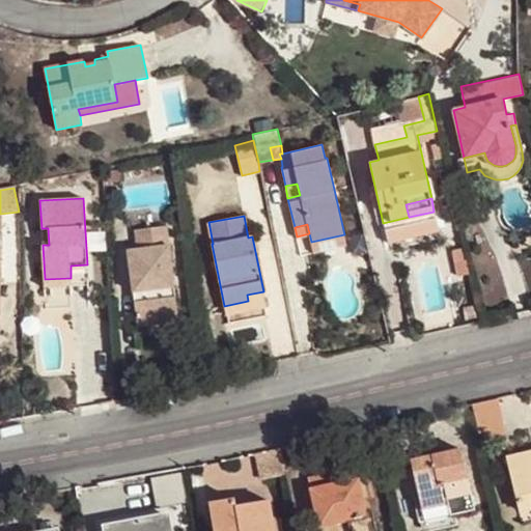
[(166,225),(135,230),(137,249),(128,250),(131,278),(142,276),(144,289),(133,290),(137,318),(178,313),(166,225)]
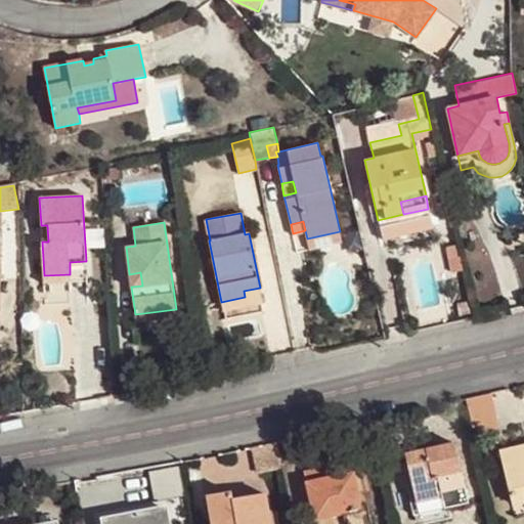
[(340,231),(307,238),(309,249),(342,241),(340,231)]
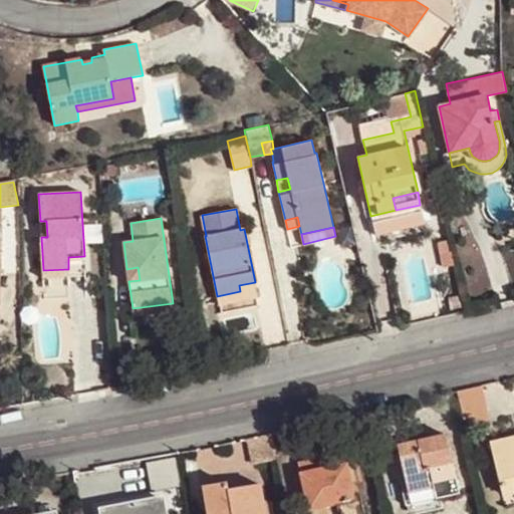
[(454,264),(448,240),(439,242),(444,267),(454,264)]
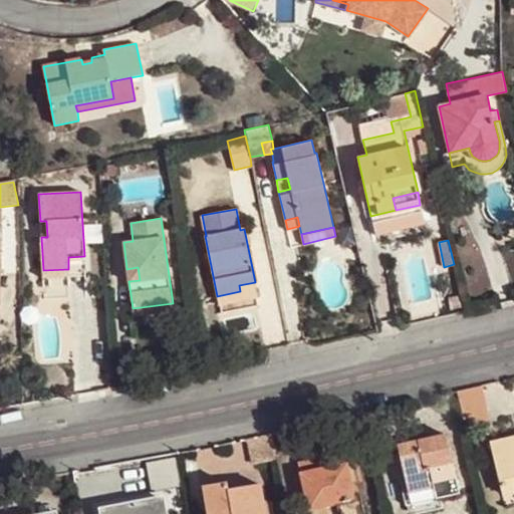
[(85,275),(84,256),(68,257),(68,269),(69,276),(85,275)]
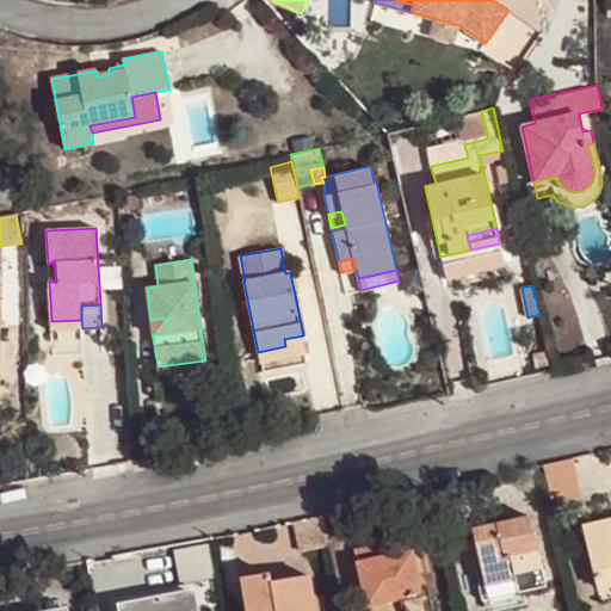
[(164,318),(150,320),(153,334),(166,333),(164,318)]
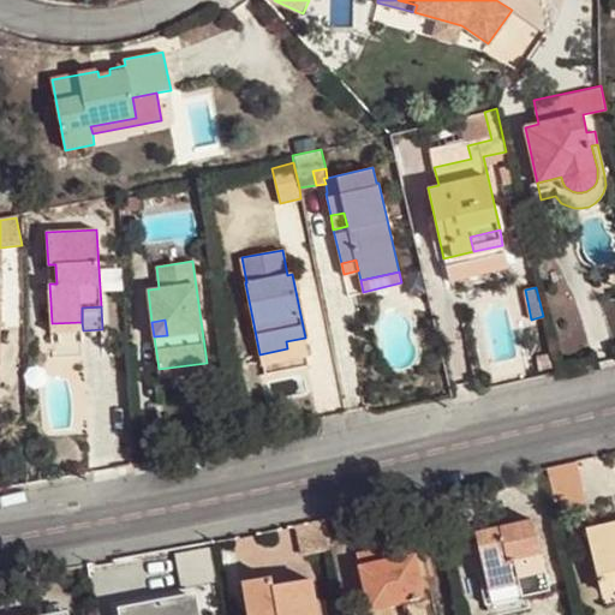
[(82,322),(52,323),(52,333),(83,330),(82,322)]
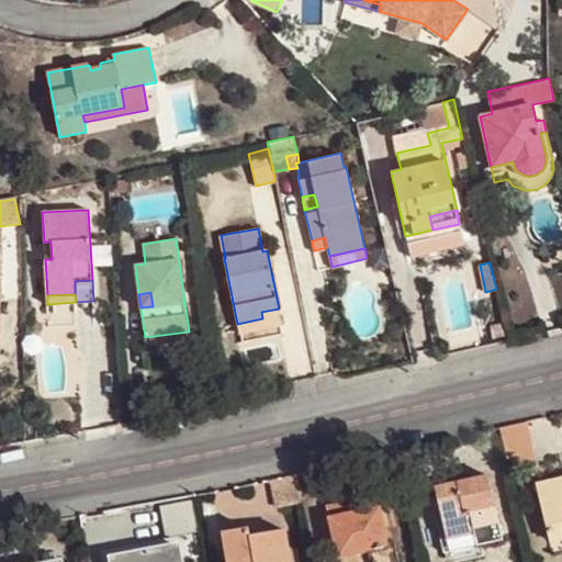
[(262,318),(237,324),(238,332),(281,324),(279,308),(261,312),(262,318)]
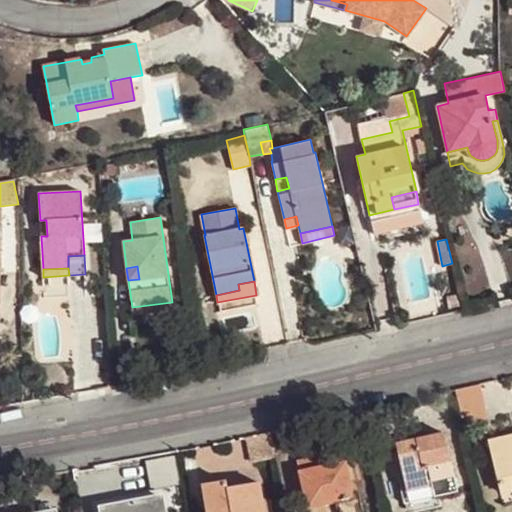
[(461,305),(459,295),(446,298),(448,308),(461,305)]
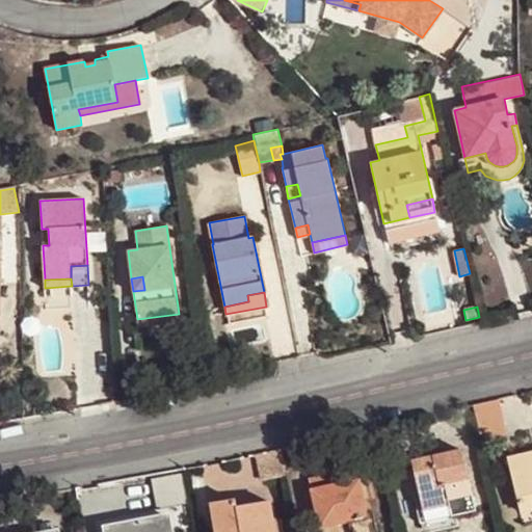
[(180,320),(179,314),(137,319),(138,326),(180,320)]
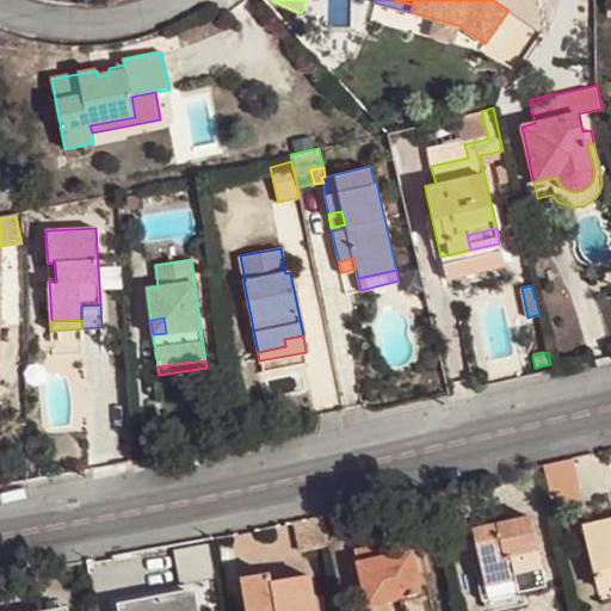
[(573,457),(543,464),(551,504),(582,497),(573,457)]
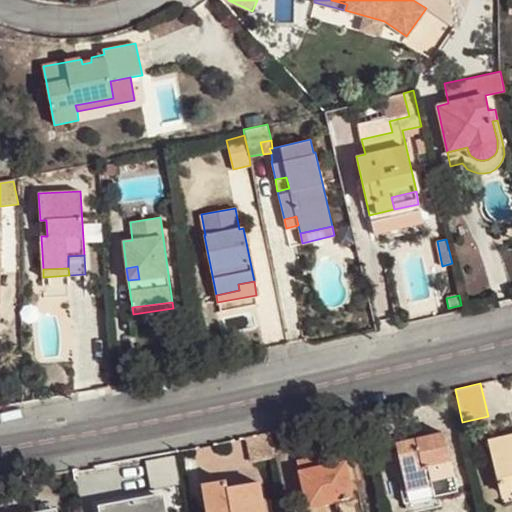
[(458,490),(444,432),(396,443),(408,497),(433,491),(434,496),(458,490)]
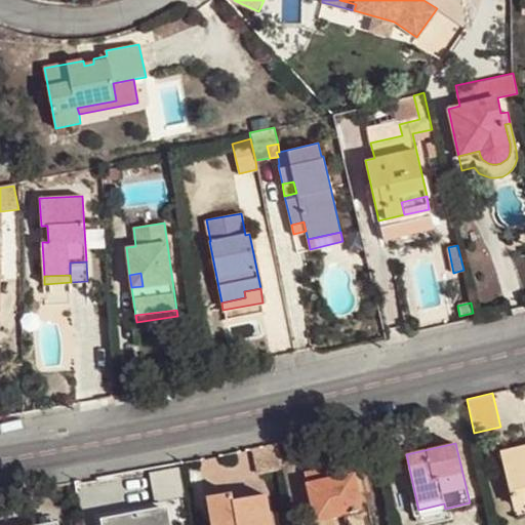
[(524,445),(499,451),(513,505),(524,500),(524,445)]
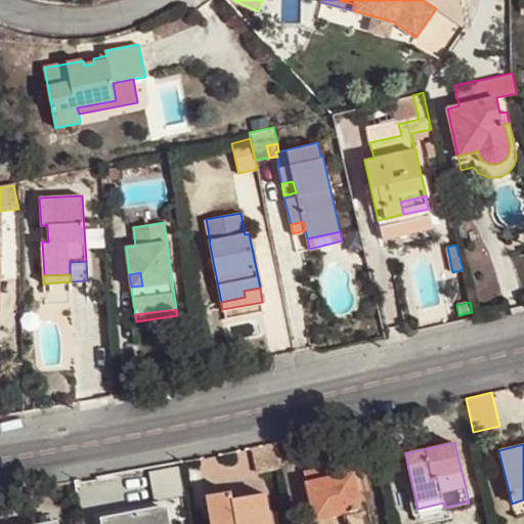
[(304,481),(313,522),(315,522),(315,523),(370,523),(366,504),(362,505),(356,474),(360,473),(357,459),(332,465),(334,475),(323,477),(320,465),(304,469),(306,481),(304,481)]
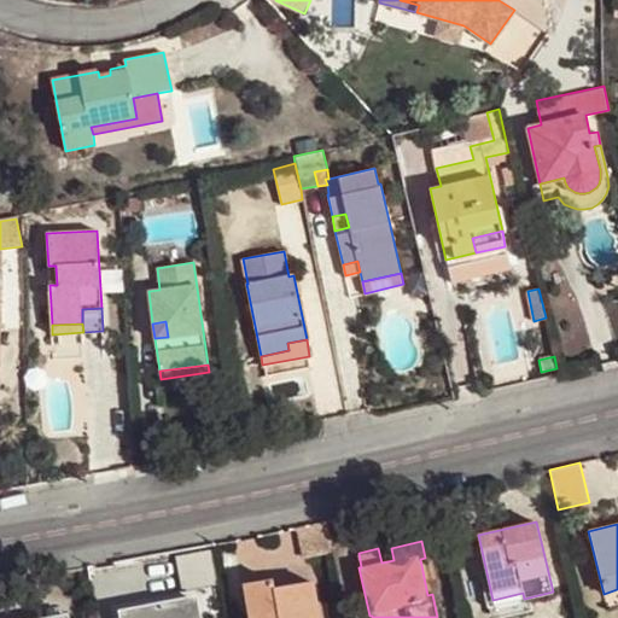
[(378,546),(378,548),(382,563),(394,560),(391,548),(390,543),(378,546)]
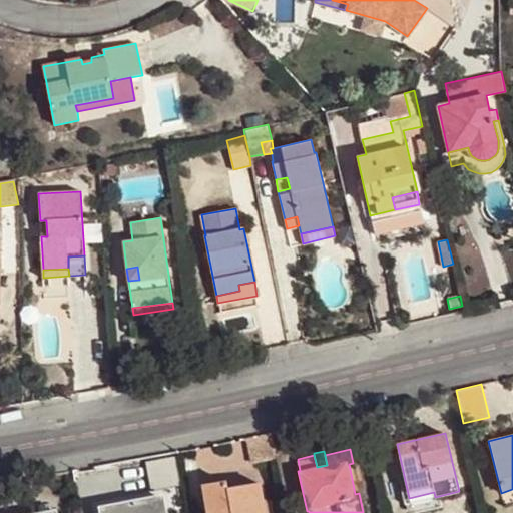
[(226,481),(203,485),(207,512),(265,512),(264,503),(246,506),(242,485),(227,488),(226,481)]
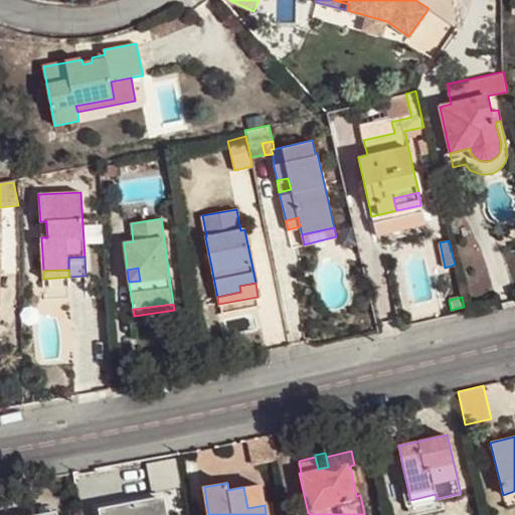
[(243,487),(247,508),(265,505),(261,484),(243,487)]
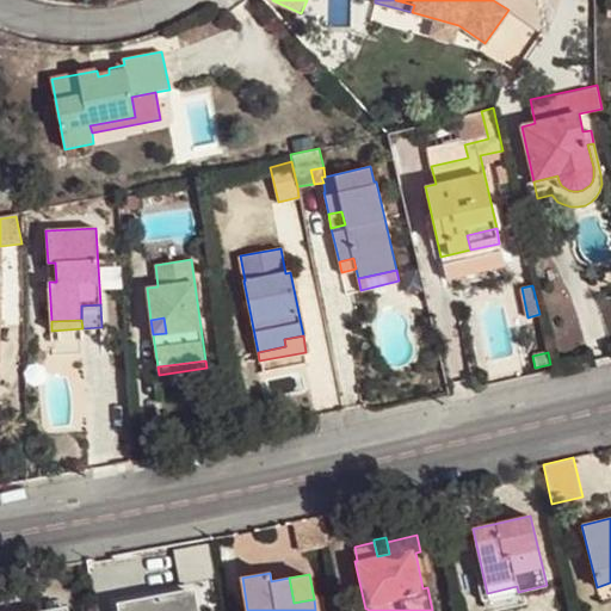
[(518,592),(517,586),(487,593),(489,599),(518,592)]
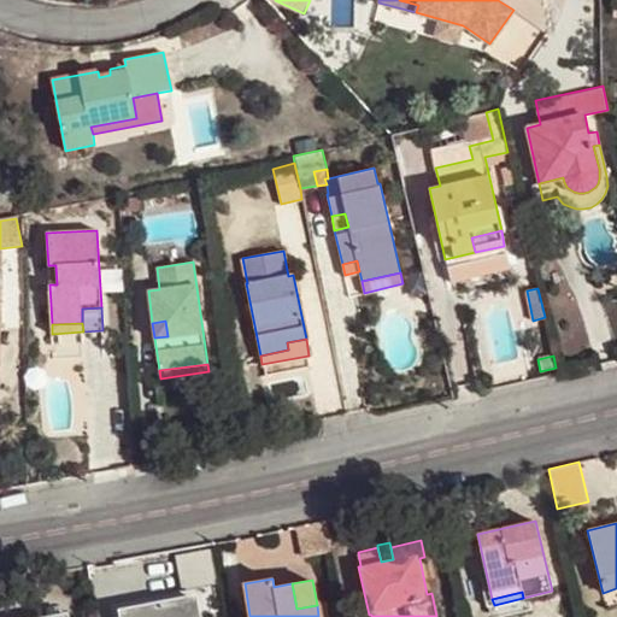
[(197,616),(194,599),(124,612),(124,616),(197,616)]
